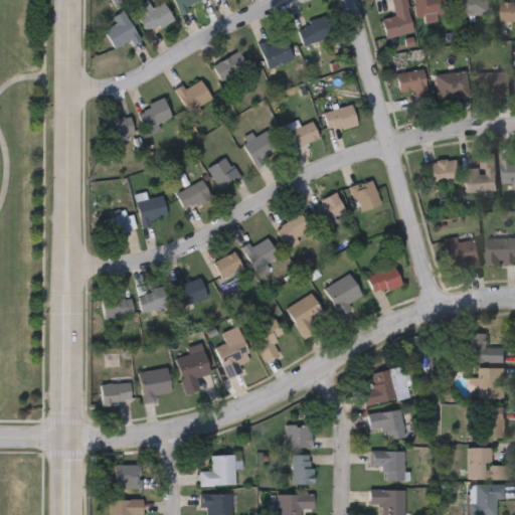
[(200,0),(180,11),(173,0),(200,0)]
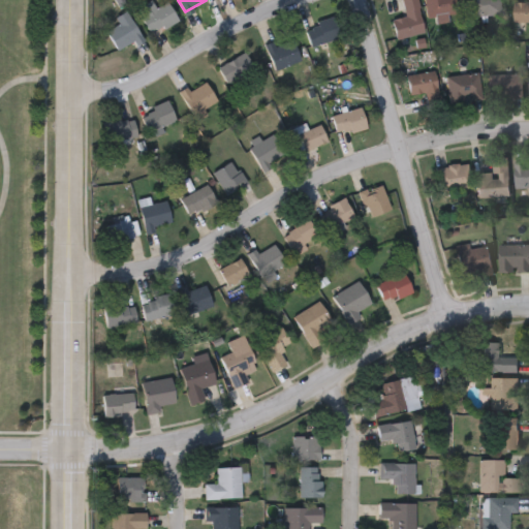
[(405,18),(401,0),(416,0),(424,33),(396,38),(393,20),(405,18)]
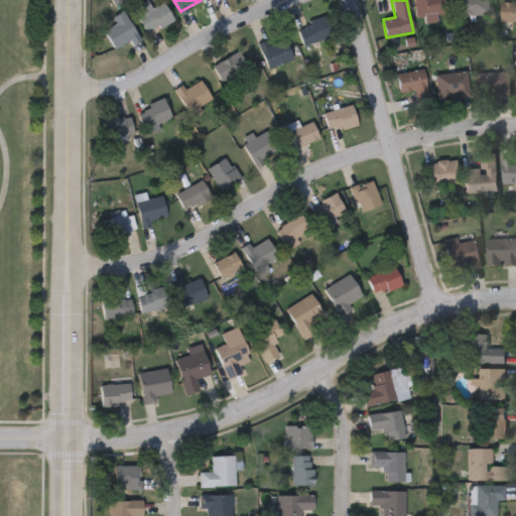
[(413,0),(444,0),(446,14),(415,17),(413,0)]
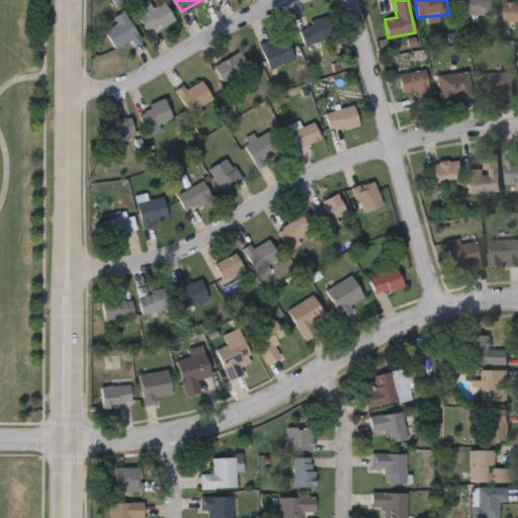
[(489,0),(491,14),(458,16),(457,0),(489,0)]
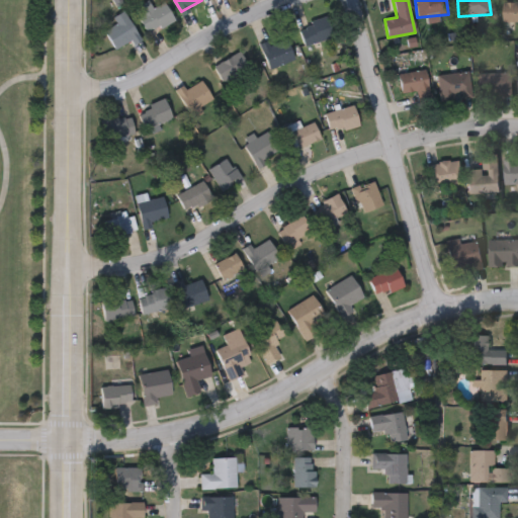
[(152,7),(165,2),(173,20),(146,32),(135,7),(149,1),(152,7)]
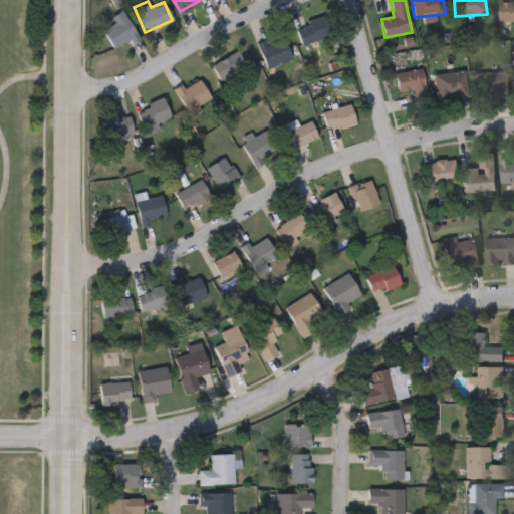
[(513,21),(499,21),(500,2),(513,2),(513,21)]
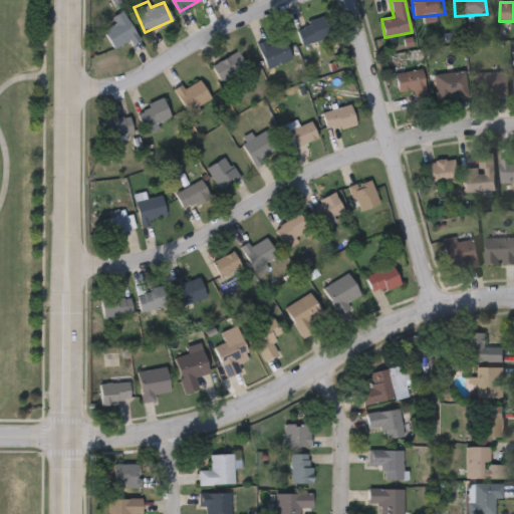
[(137,38),(113,50),(101,26),(124,14),(137,38)]
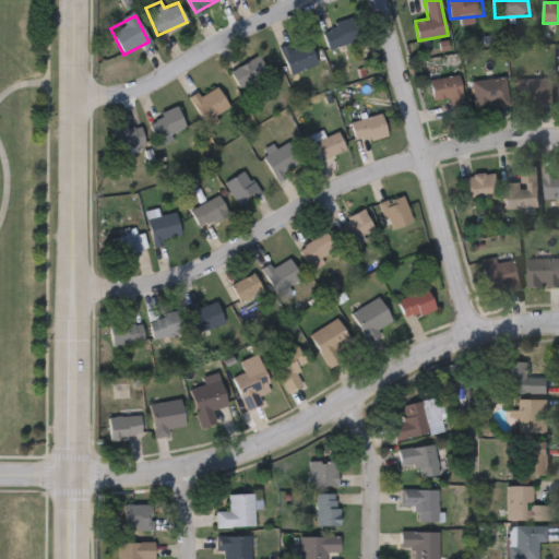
[(329,50),(321,28),(352,19),(359,40),(329,50)]
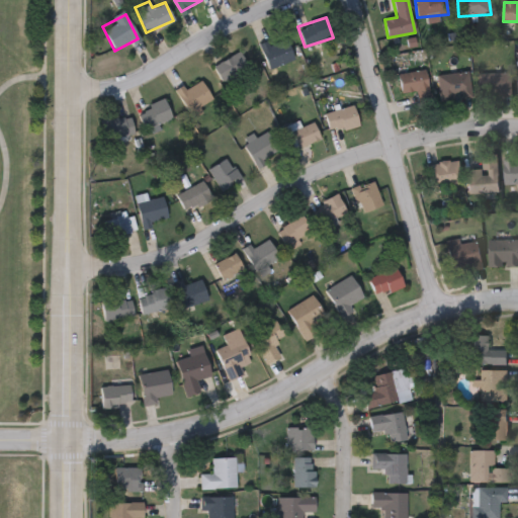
[(293,60),(268,69),(258,42),(284,33),(293,60)]
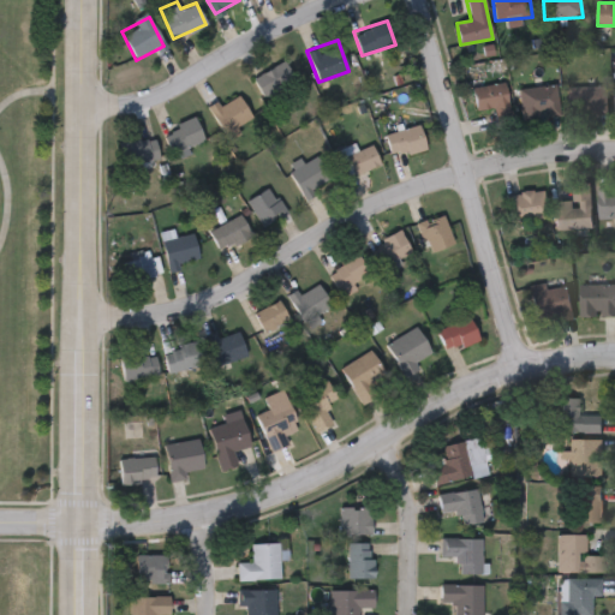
[(254,81),(284,59),(298,78),(267,100),(254,81)]
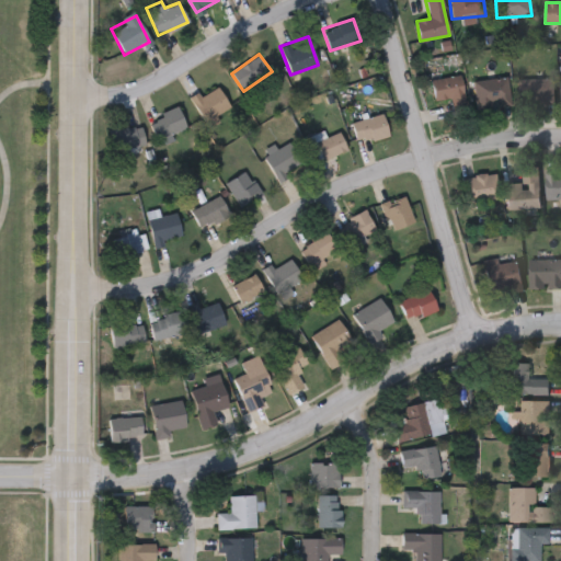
[(454,113),(451,100),(435,103),(431,80),(460,76),(467,111),(454,113)]
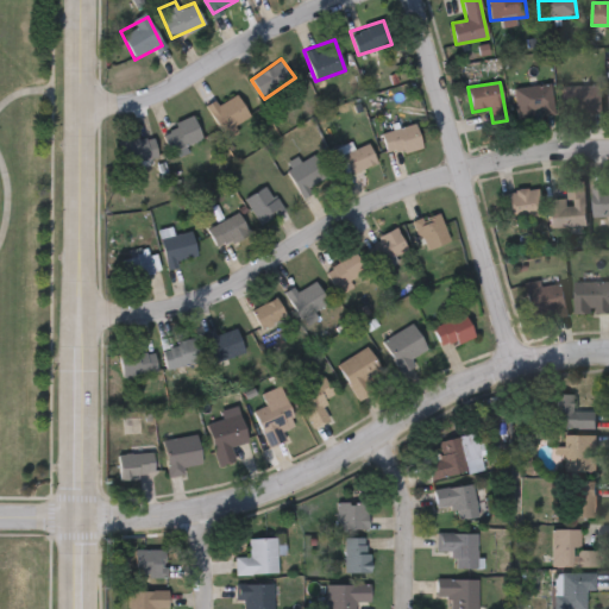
[(554,114),(516,118),(514,88),(552,85),(554,114)]
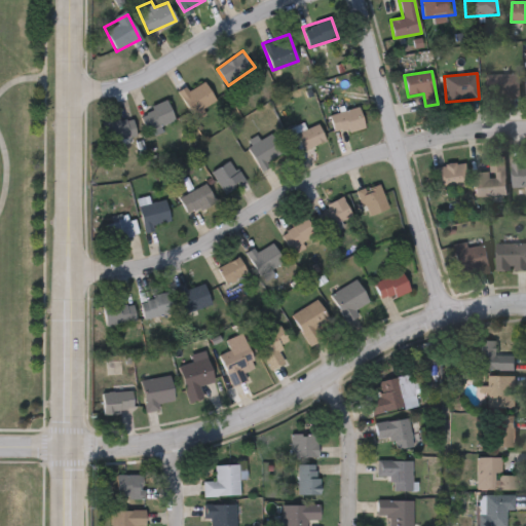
[(519,74),(519,98),(485,98),(485,74),(519,74)]
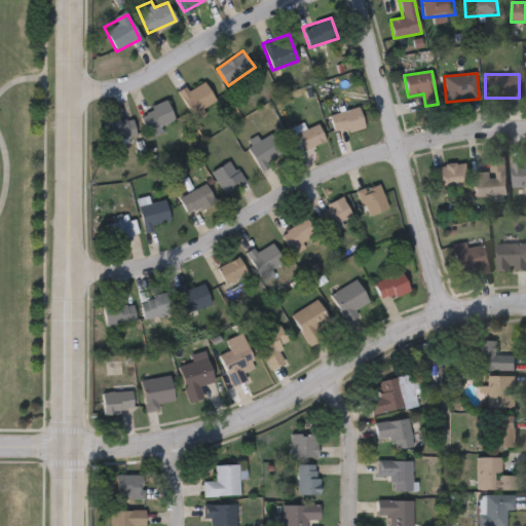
[(215,100),(191,114),(179,94),(202,79),(215,100)]
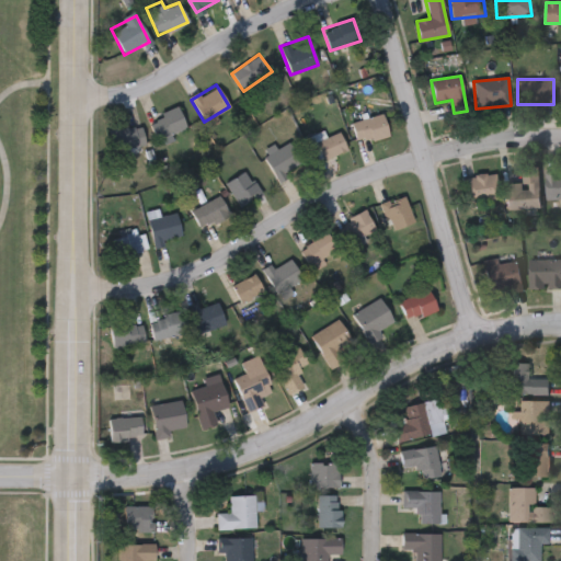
[(158,140),(148,121),(176,106),(186,127),(158,140)]
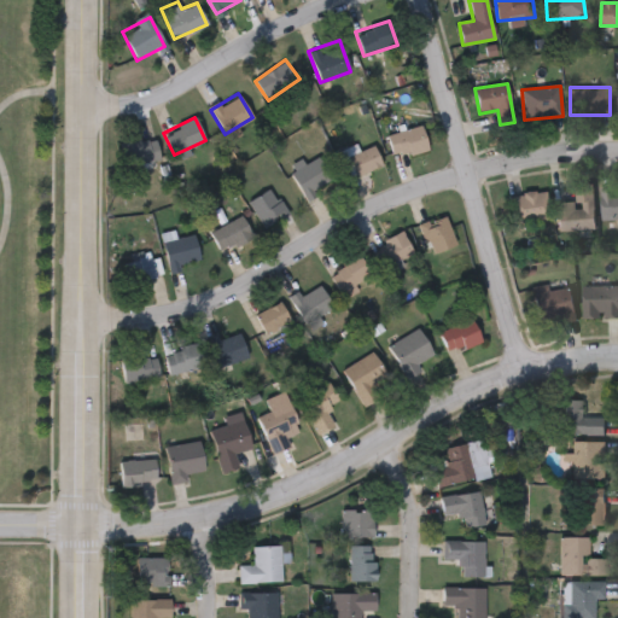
[(427,146),(392,156),(388,135),(421,126),(427,146)]
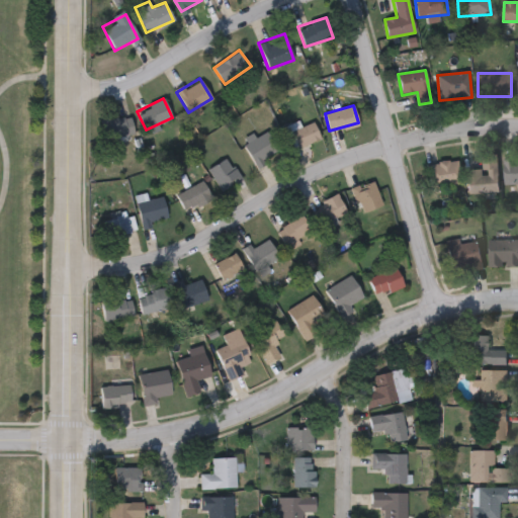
[(101,117),(132,117),(132,137),(101,137),(101,117)]
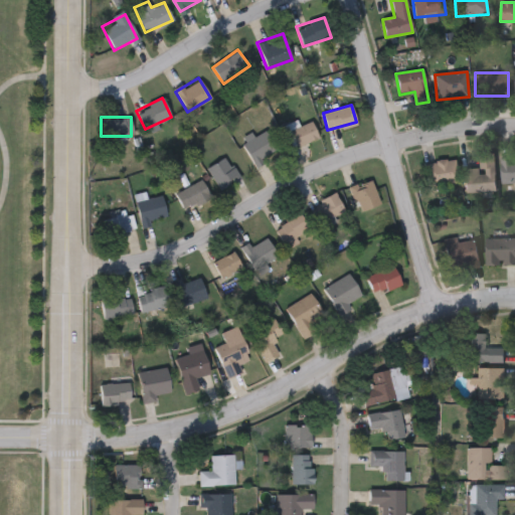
[(291,149),(283,126),(296,121),(298,127),(312,121),(319,138),(291,149)]
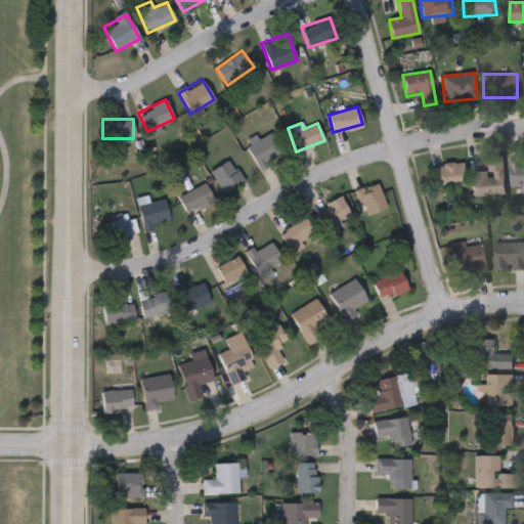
[(247,146),(270,133),(284,157),(259,170),(247,146)]
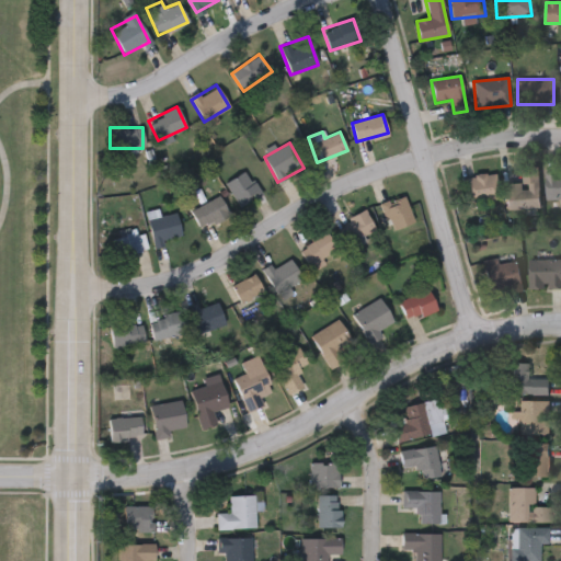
[(560,169),(560,199),(548,199),(548,169),(560,169)]
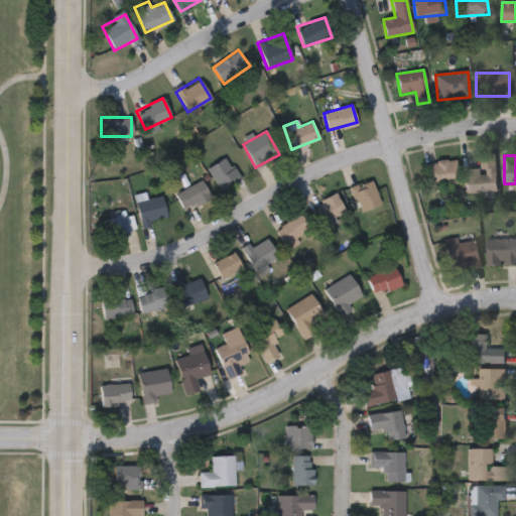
[(207,168),(227,156),(240,179),(220,190),(207,168)]
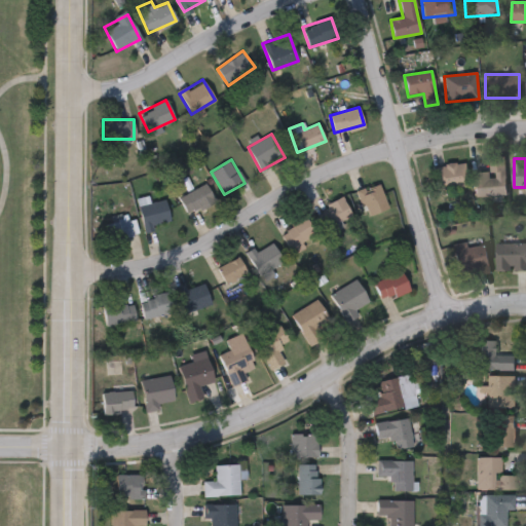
[(433,166),(464,162),(467,186),(436,190),(433,166)]
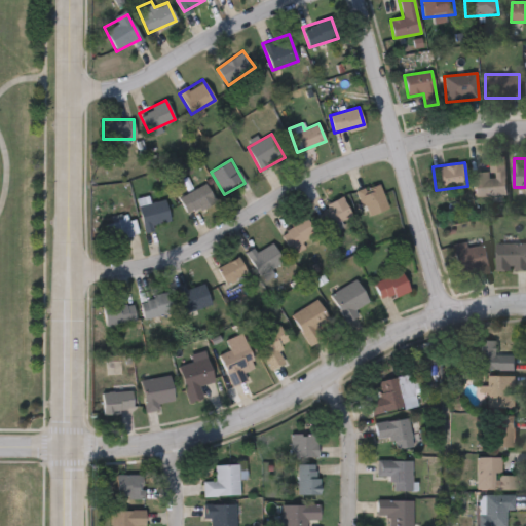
[(474,172),(490,172),(490,179),(502,179),(503,195),(475,195),(474,172)]
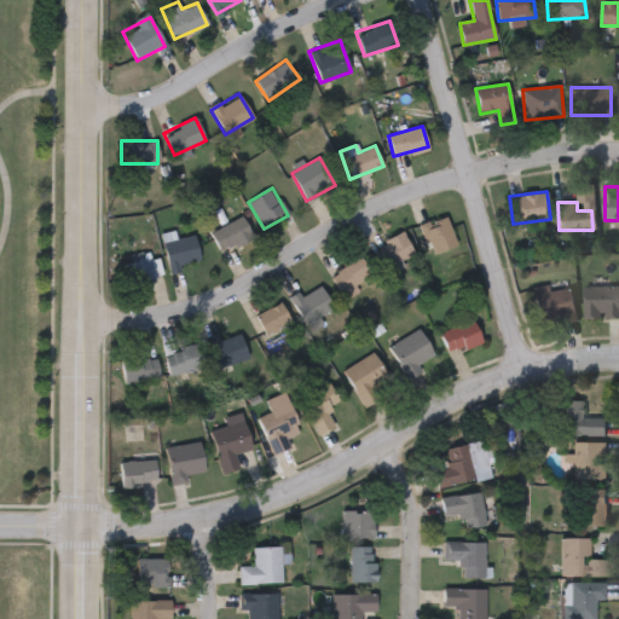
[(253,236),(221,254),(210,233),(242,215),(253,236)]
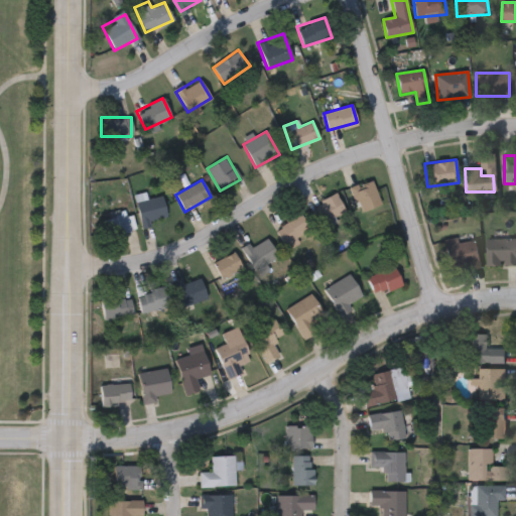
[(360,213),(350,187),(371,179),(381,205),(360,213)]
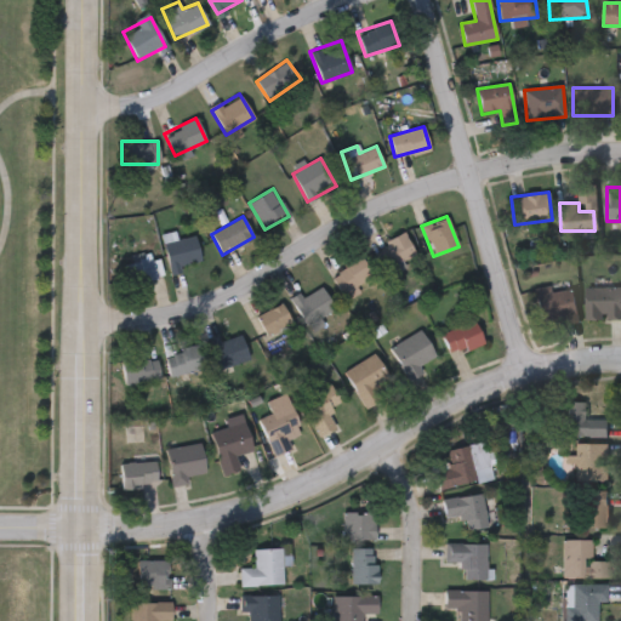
[(388,268),(376,248),(404,232),(416,254),(388,268)]
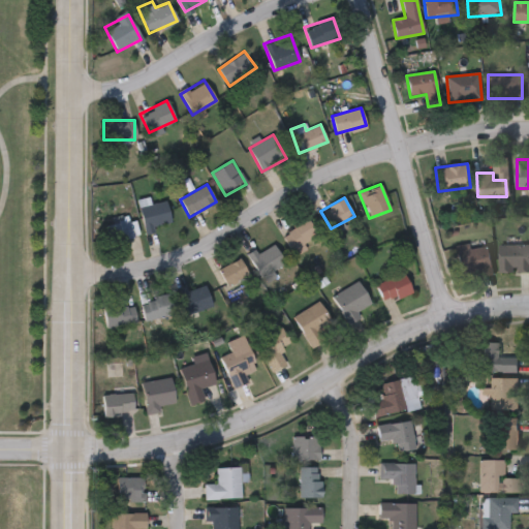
[(172,222),(153,227),(154,232),(146,235),(137,208),(164,199),(172,222)]
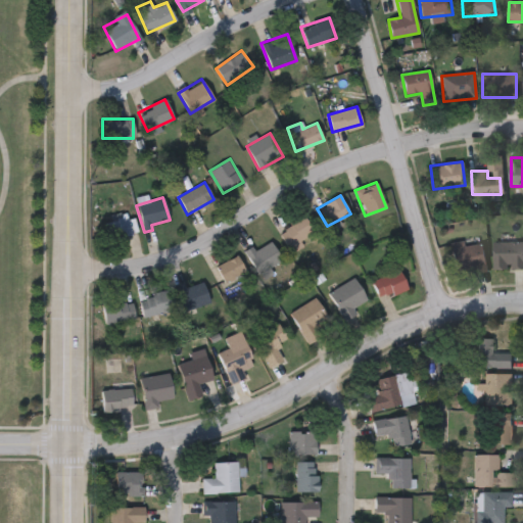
[(315,231),(289,248),(278,232),(302,215),(315,231)]
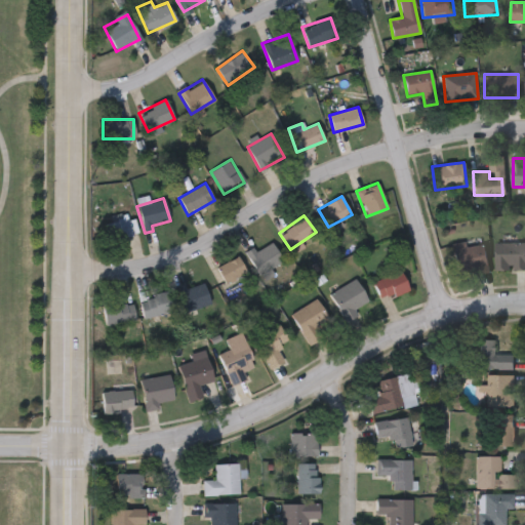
[(243,256),(251,247),(258,252),(267,242),(283,257),(266,276),(243,256)]
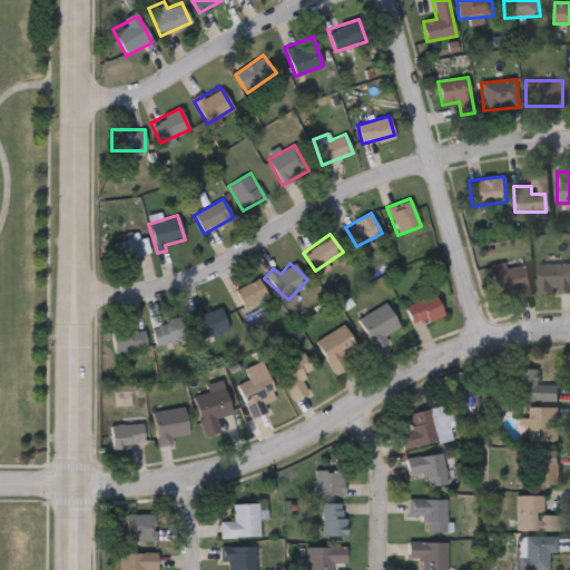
[(490,265),(504,263),(504,267),(527,265),(530,291),(493,295),(490,265)]
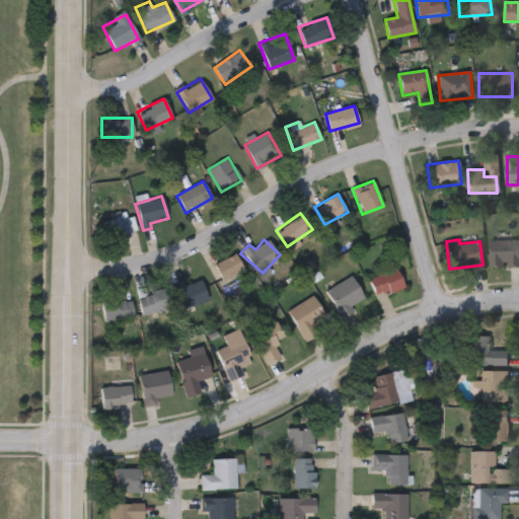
[(518,240),(518,268),(490,268),(490,240),(518,240)]
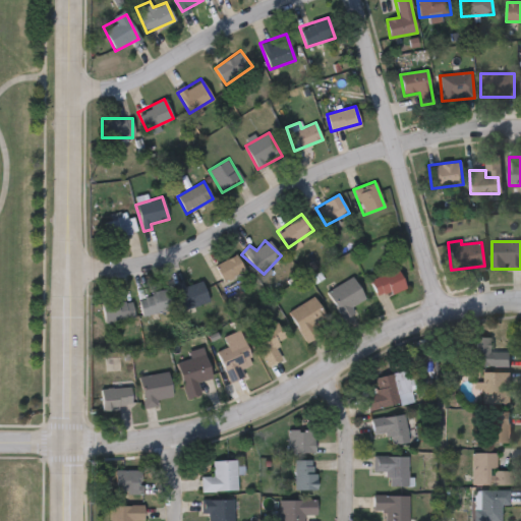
[(215,268),(235,253),(246,270),(226,284),(215,268)]
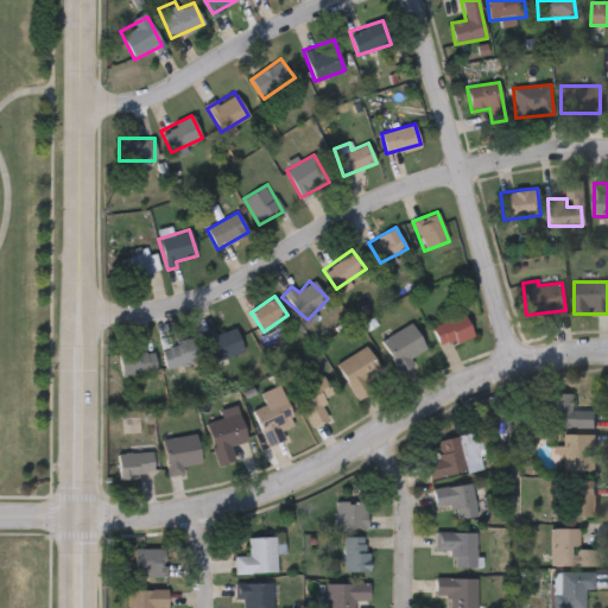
[(474,336),(441,348),(432,325),(466,314),(474,336)]
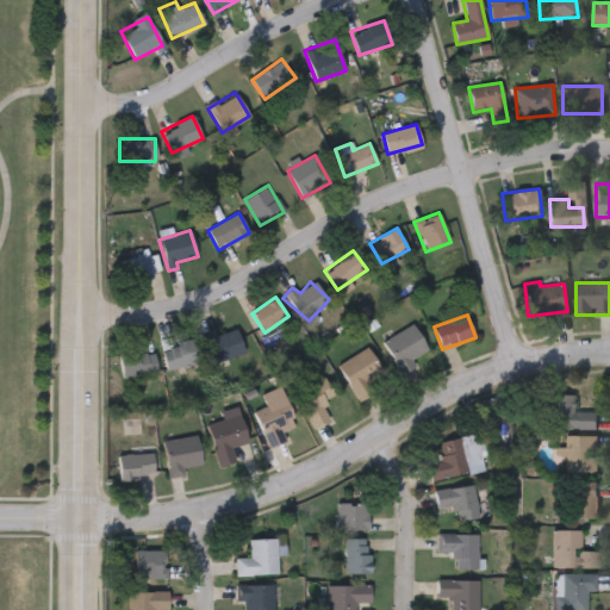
[(383,342),(412,324),(433,356),(402,374),(383,342)]
